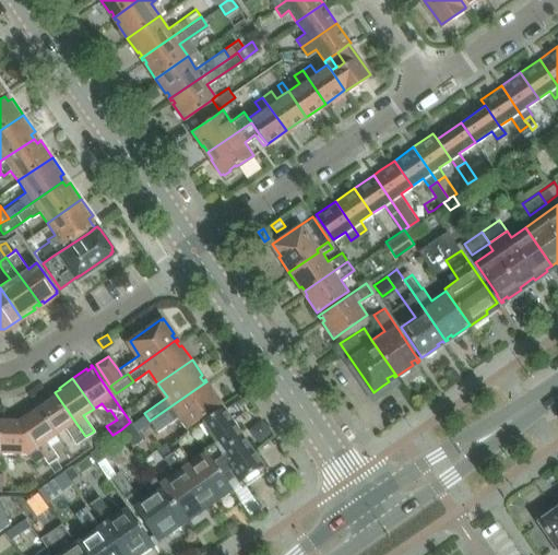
[(179,415),(187,426),(221,403),(211,388),(209,389),(205,385),(208,382),(206,381),(150,421),(156,430),(179,415)]
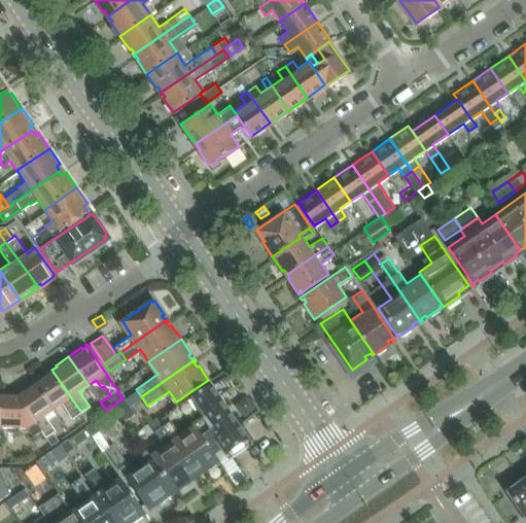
[(46,372),(33,380),(53,409),(61,404),(66,411),(68,410),(73,417),(80,411),(51,370),(47,373),(46,372)]
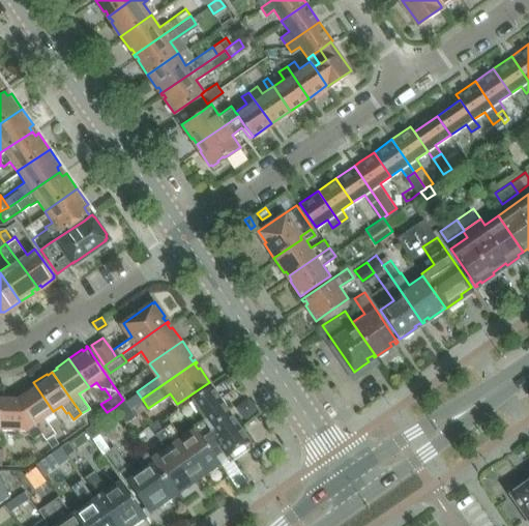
[(45,417),(53,411),(33,382),(21,391),(22,393),(18,397),(40,433),(45,438),(52,433),(55,432),(45,417)]
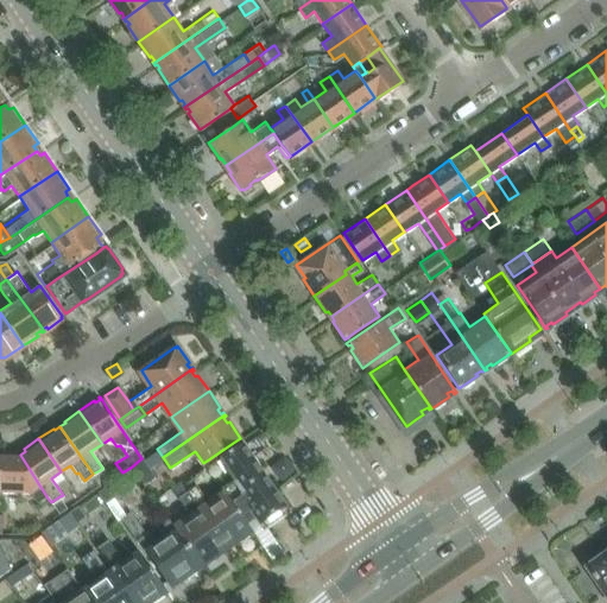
[(208,467),(223,488),(229,497),(263,475),(241,443),(208,467)]
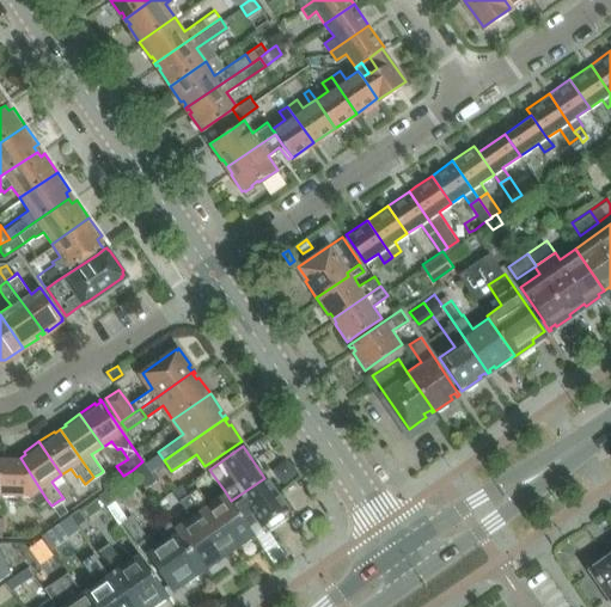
[(142,461),(148,471),(164,460),(158,452),(142,461)]
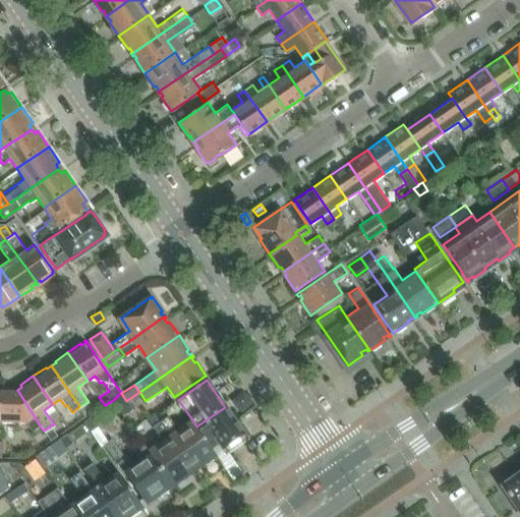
[(26,422),(26,421),(33,431),(40,425),(17,390),(12,389),(12,387),(0,387),(0,421),(26,422)]
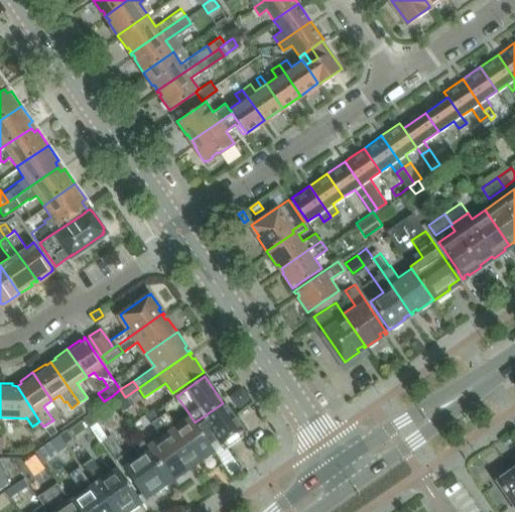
[(120,389),(112,396),(122,410),(130,404),(125,397),(120,389)]
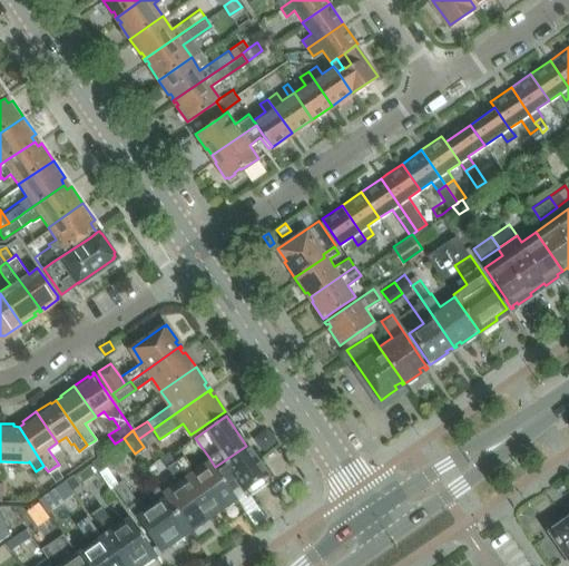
[(87,445),(94,454),(99,449),(94,441),(87,445)]
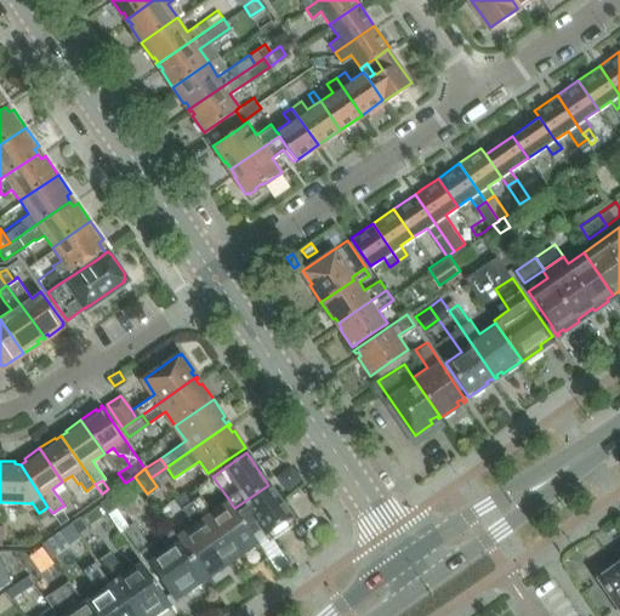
[(86,491),(92,500),(102,494),(95,484),(86,491)]
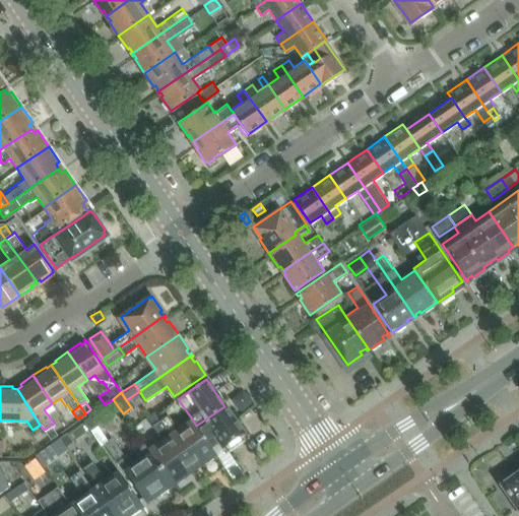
[(196,426),(215,453),(225,446),(237,439),(236,437),(241,434),(242,435),(245,433),(236,420),(235,421),(224,406),(196,426)]
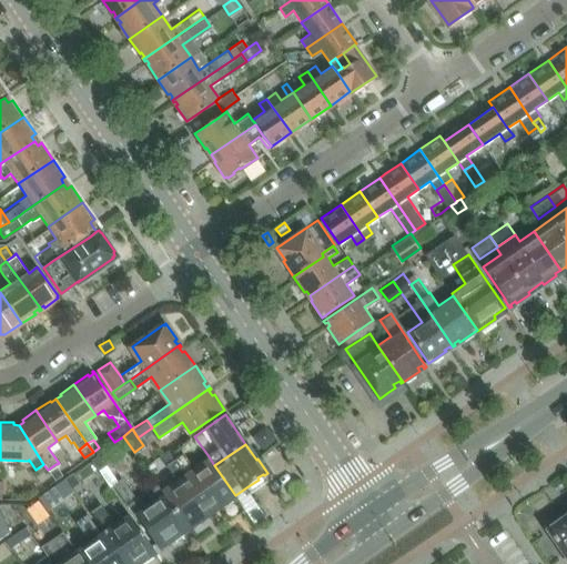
[(193,467),(179,446),(171,452),(211,511),(210,507),(216,503),(219,505),(234,494),(235,495),(214,465),(209,456),(193,467)]
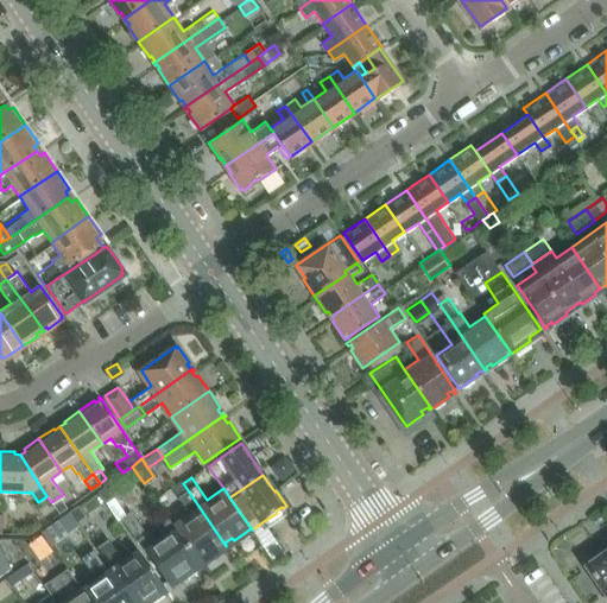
[(188,513),(172,524),(200,563),(217,551),(215,550),(223,544),(225,546),(226,546),(183,483),(172,490),(188,513)]
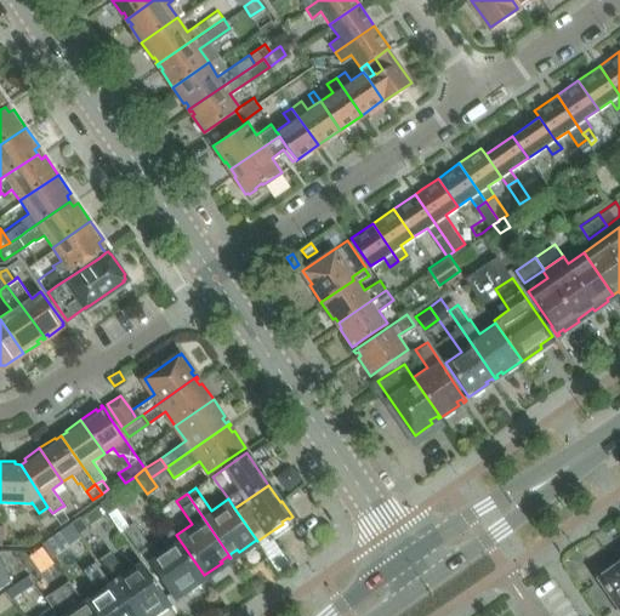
[(107,495),(100,501),(107,512),(115,507),(107,495)]
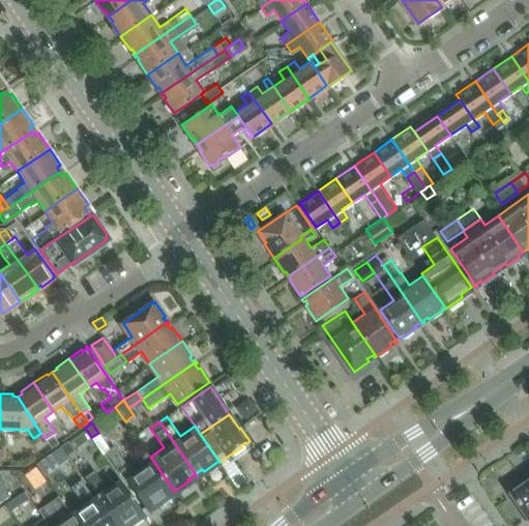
[(85,428),(67,439),(75,449),(91,437),(85,428)]
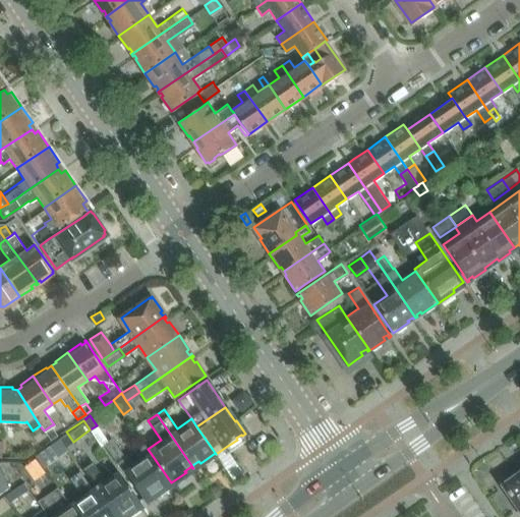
[(44,431),(50,439),(57,434),(51,425),(44,431)]
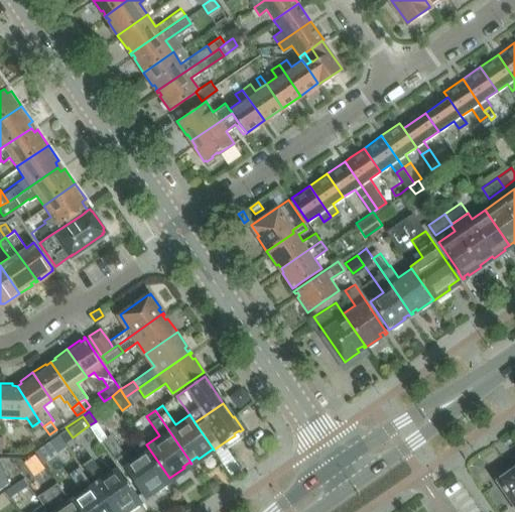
[(66,427),(57,433),(65,442),(73,437),(66,427)]
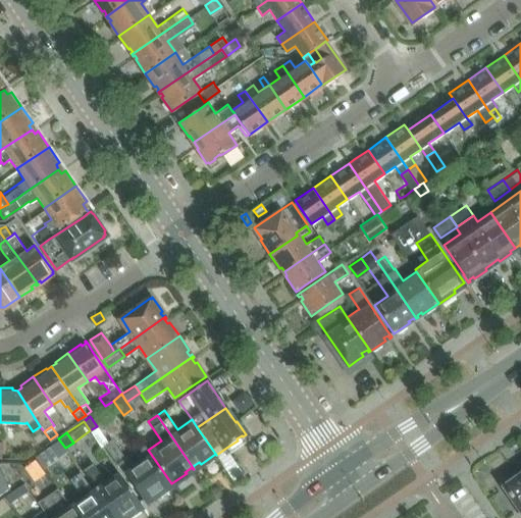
[(144,444),(144,445),(124,457),(111,437),(103,444),(117,464),(117,463),(145,502),(146,502),(147,504),(150,502),(148,500),(152,497),(154,499),(156,498),(172,486),(170,484),(171,483),(148,450),(144,444)]
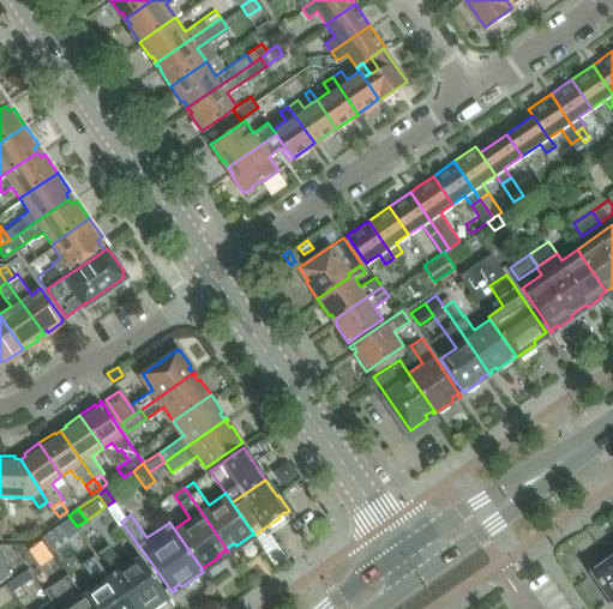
[(48,530),(41,535),(50,547),(58,542),(78,528),(77,526),(68,516),(60,520),(48,530)]
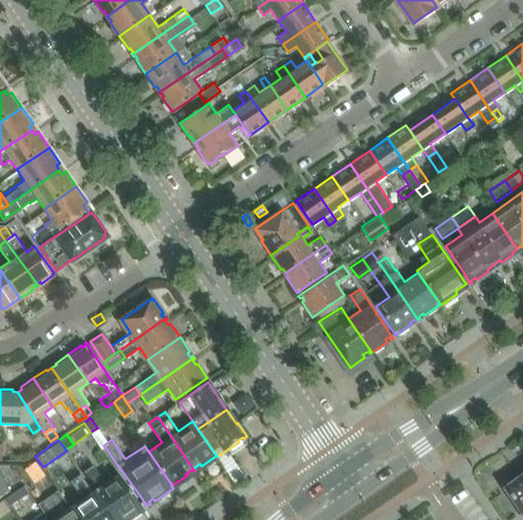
[(227,449),(217,457),(236,484),(247,478),(229,452),(227,449)]
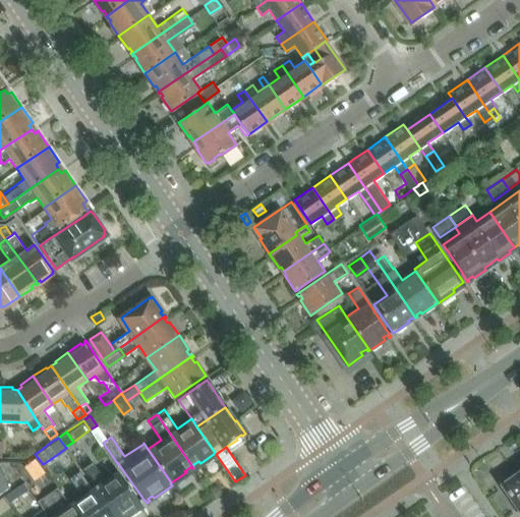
[(0,466),(1,468),(4,476),(7,482),(16,477),(9,460),(0,459),(0,466)]
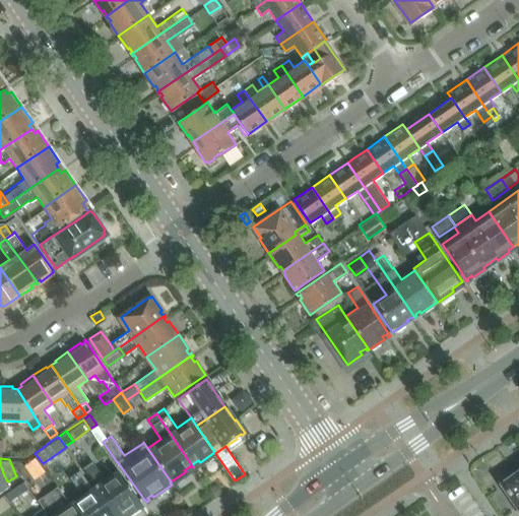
[(125,515),(142,505),(119,470),(105,479),(91,461),(80,469),(113,515),(120,515),(124,514),(125,515)]
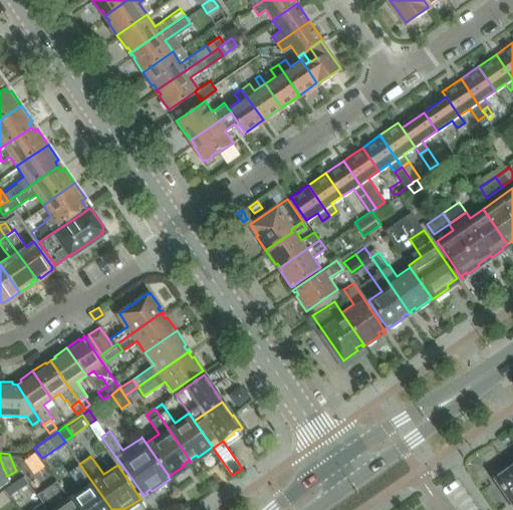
[(80,490),(69,498),(76,509),(111,509),(79,464),(67,472),(80,490)]
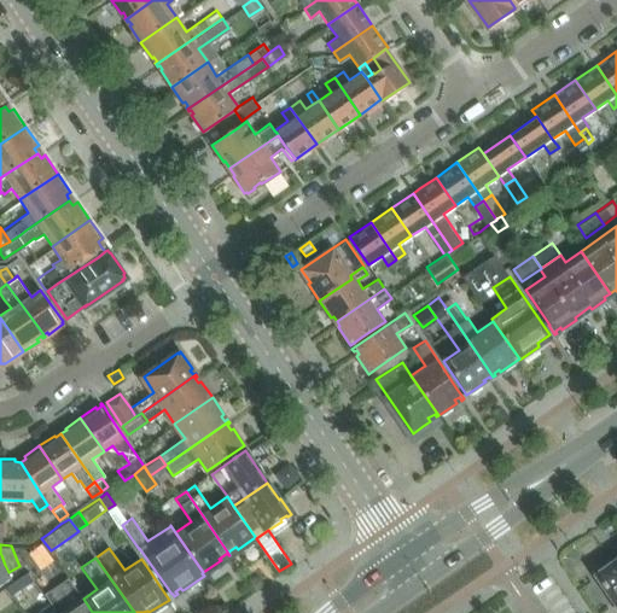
[(616,560),(616,561),(615,558),(613,559),(616,561),(612,564),(609,564),(601,568),(601,572),(598,574),(603,582),(601,583),(605,588),(606,587),(615,600),(615,603),(616,607),(616,560)]
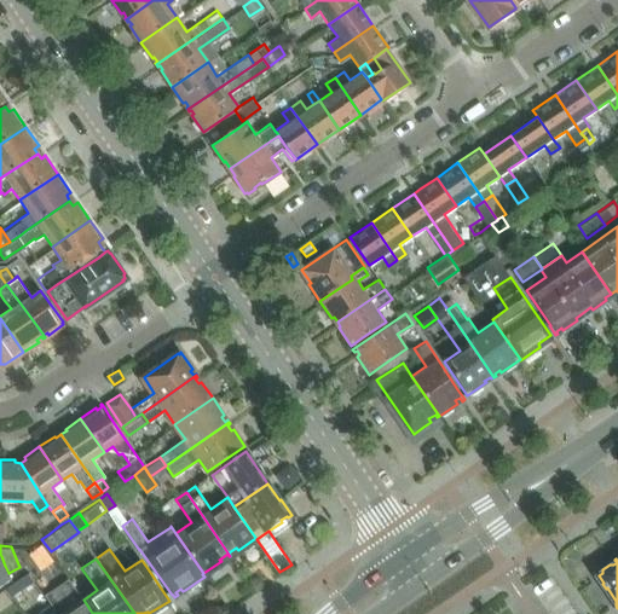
[(0,584),(11,578),(9,573),(5,566),(0,568),(0,584)]
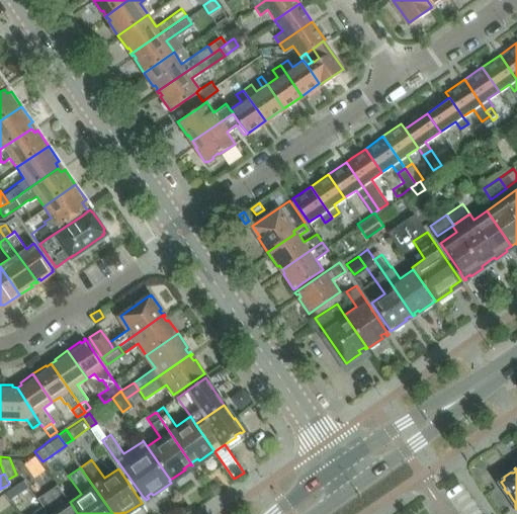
[(37,496),(49,513),(77,513),(70,502),(69,502),(56,483),(37,496)]
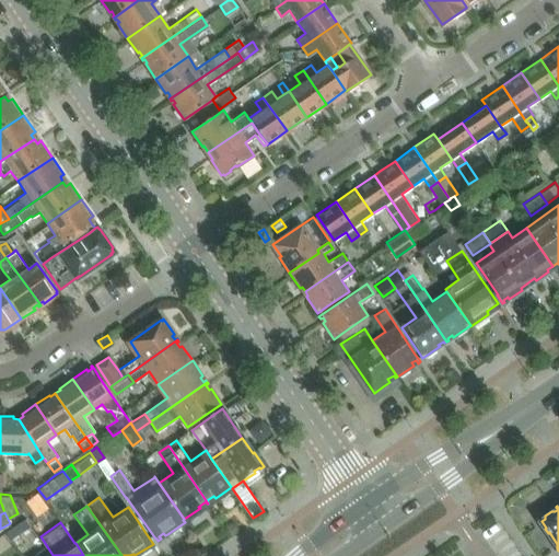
[(13,525),(3,532),(9,540),(18,533),(13,525)]
